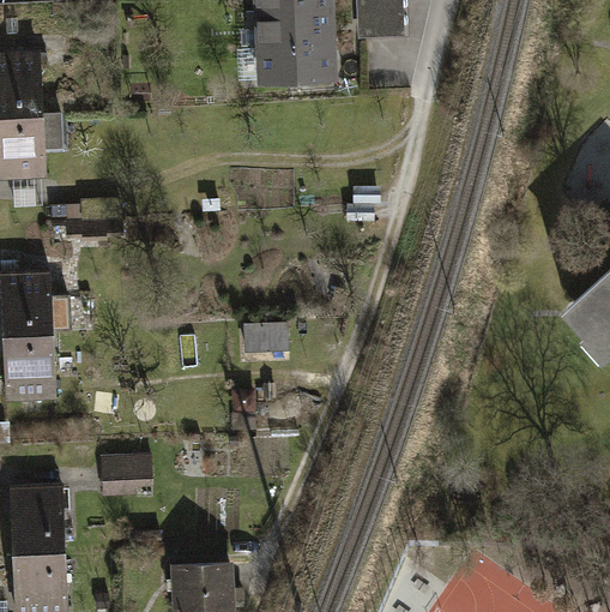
[(336,16),(334,0),(251,0),(253,21),(336,16)]
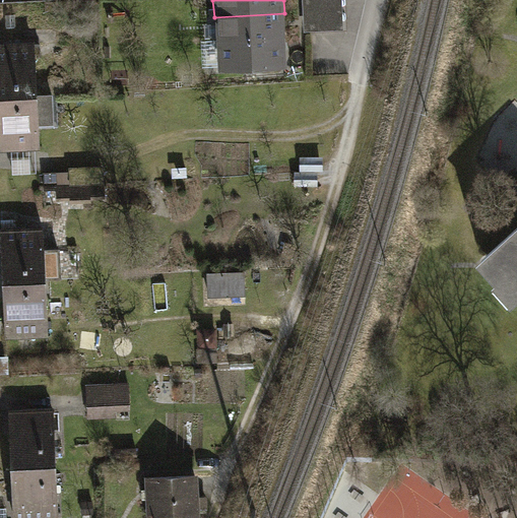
[(301,0),(304,36),(343,33),(341,0),(301,0)]
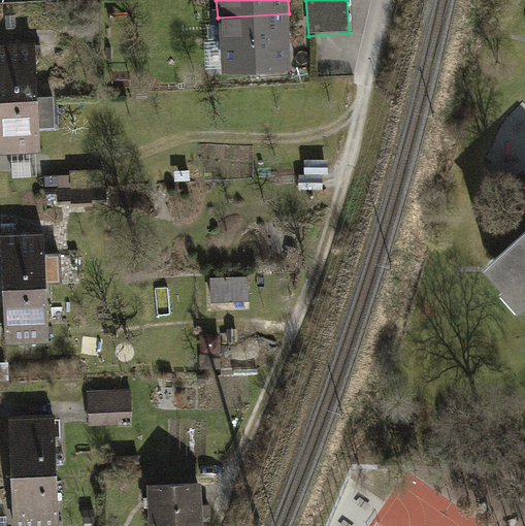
[(291,44),(289,13),(218,18),(219,47),(291,44)]
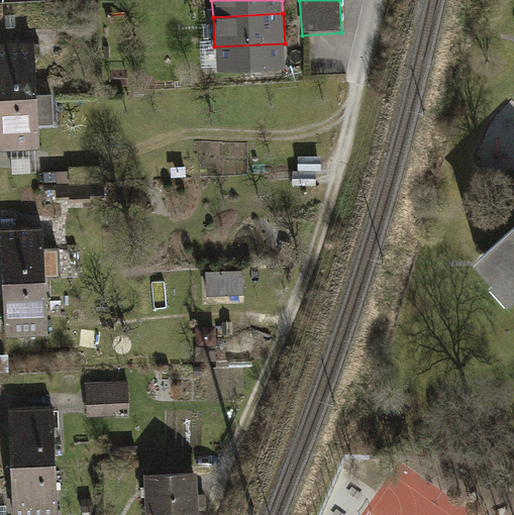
[(0,97),(38,96),(35,43),(0,44),(0,97)]
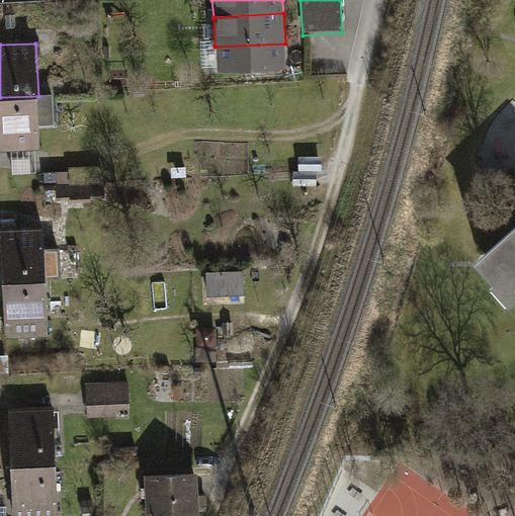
[(286,73),(285,44),(215,47),(203,48),(204,70),(217,69),(217,77),(286,73)]
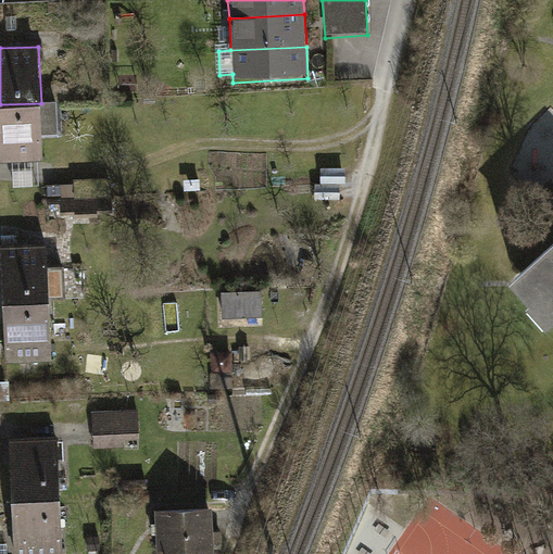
[(0,161),(45,159),(44,140),(59,139),(58,102),(41,103),(0,104),(0,161)]
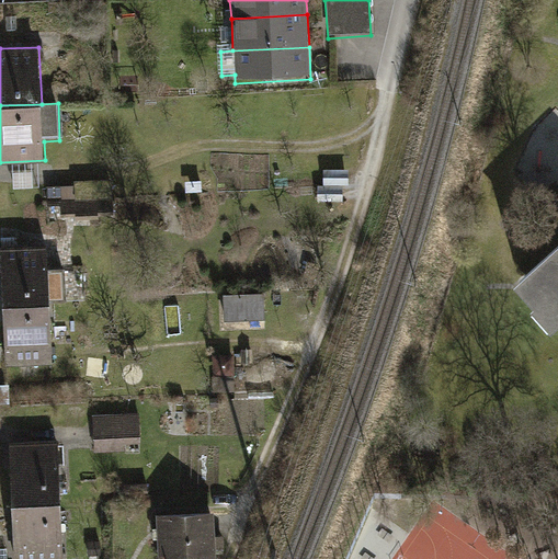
[(111,185),(72,187),(73,206),(112,204),(111,185)]
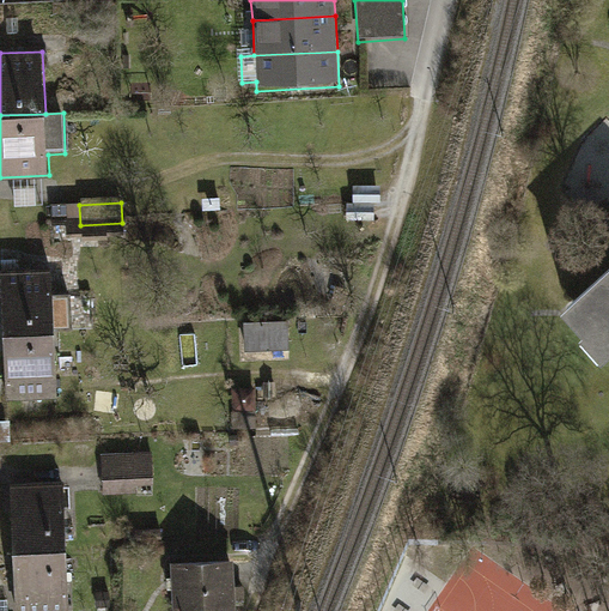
[(75,206),(47,209),(48,225),(75,224),(75,206)]
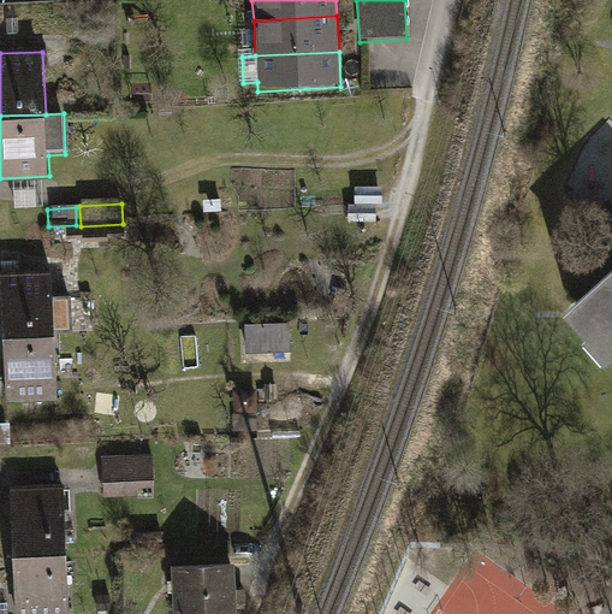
[(611,254),(554,308),(583,340),(604,322),(611,330),(611,254)]
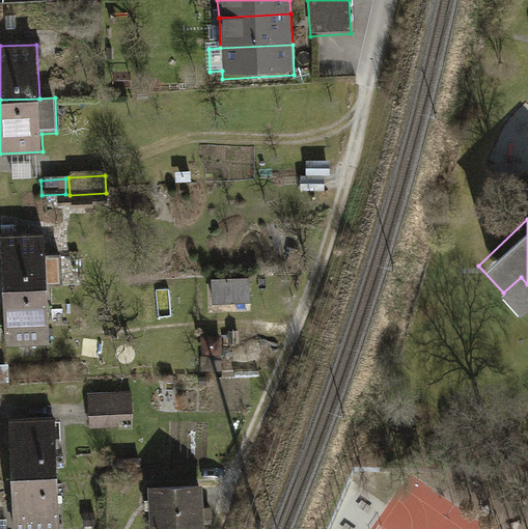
[(0,274),(1,291),(47,289),(44,235),(0,238),(0,274)]
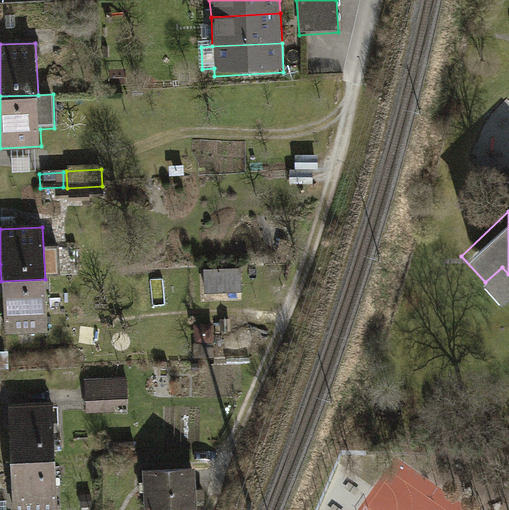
[(242,272),(202,274),(204,301),(243,299),(242,272)]
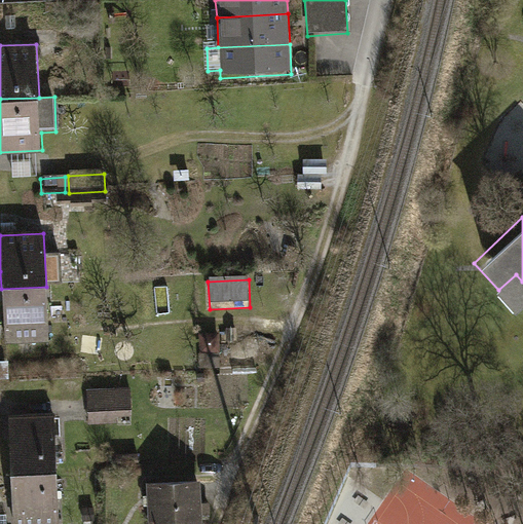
[(1,289),(3,342),(49,340),(46,287),(1,289)]
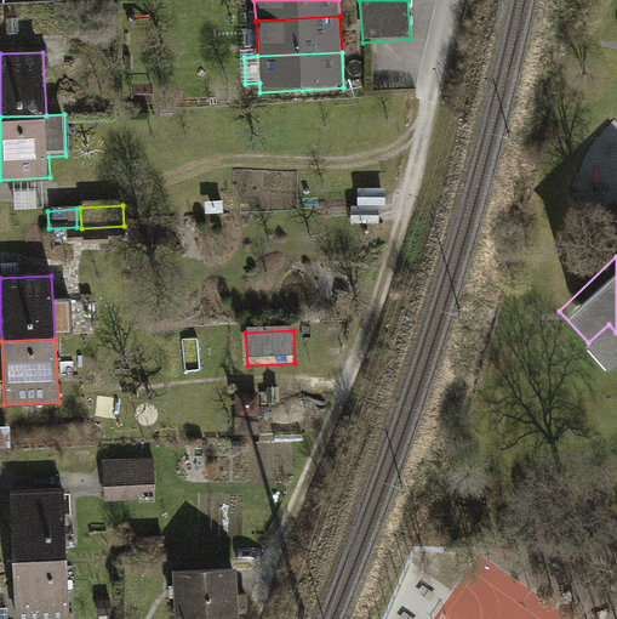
[(257,396),(235,397),(236,422),(258,421),(257,396)]
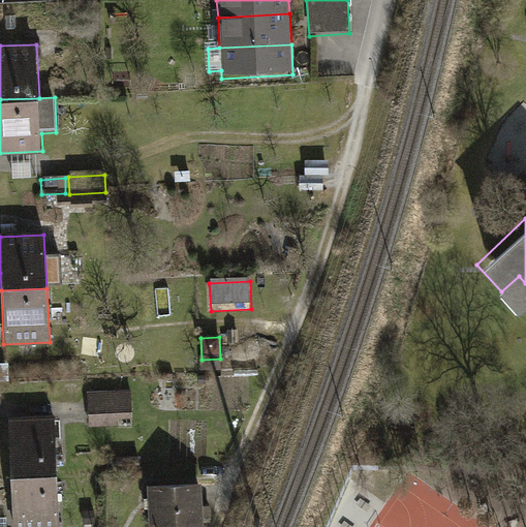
[(132,392),(85,394),(87,430),(117,429),(117,421),(133,420),(132,392)]
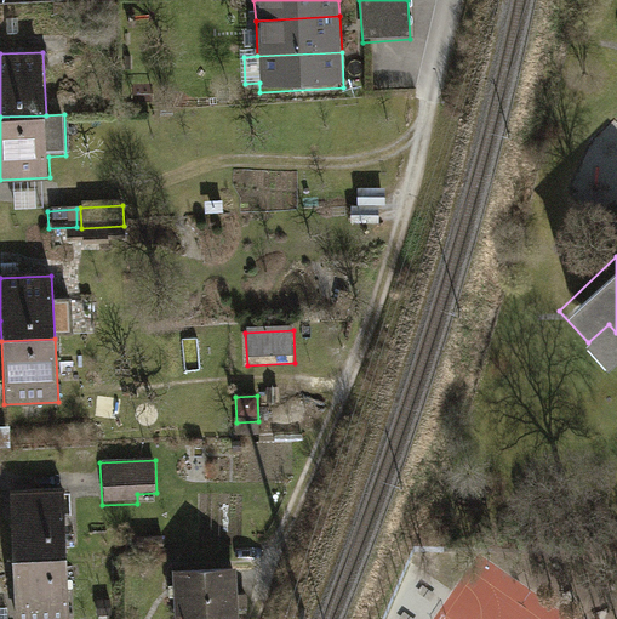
[(9,500),(12,563),(66,561),(63,498),(9,500)]
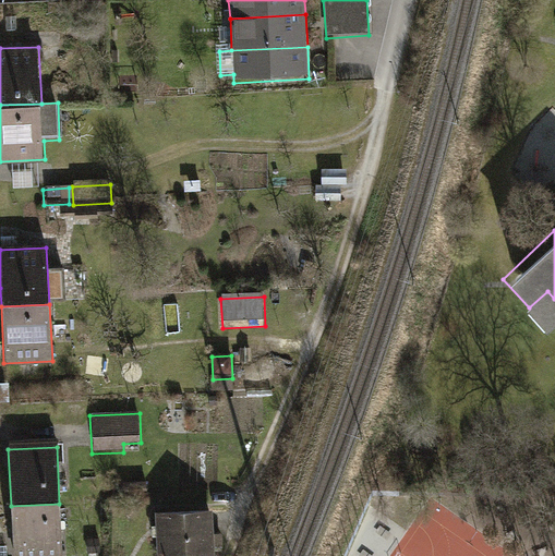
[(11,506),(13,555),(62,555),(59,504),(11,506)]
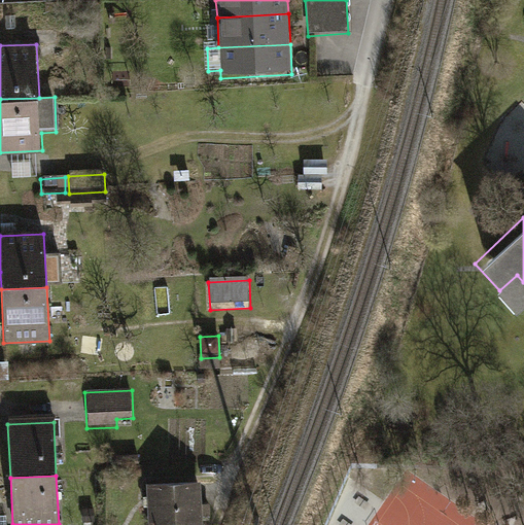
[(198,480),(145,483),(147,524),(200,524),(198,480)]
